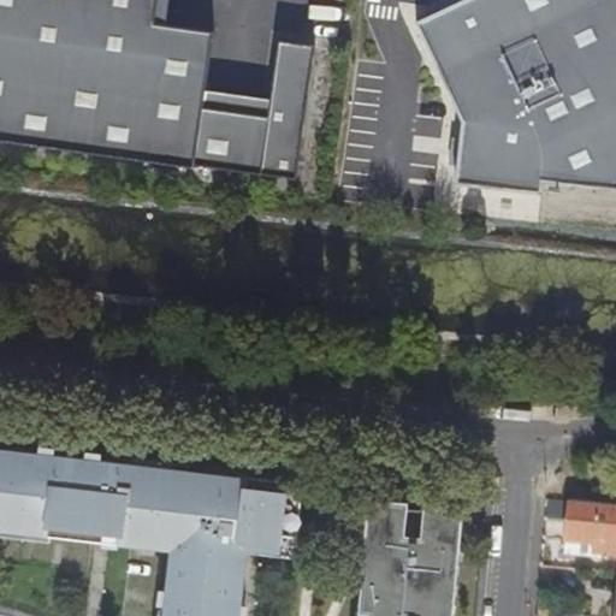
[(0,0),(0,140),(196,167),(196,165),(297,179),(317,45),(280,40),(270,116),(205,106),(215,31),(157,23),(159,0),(0,0)]
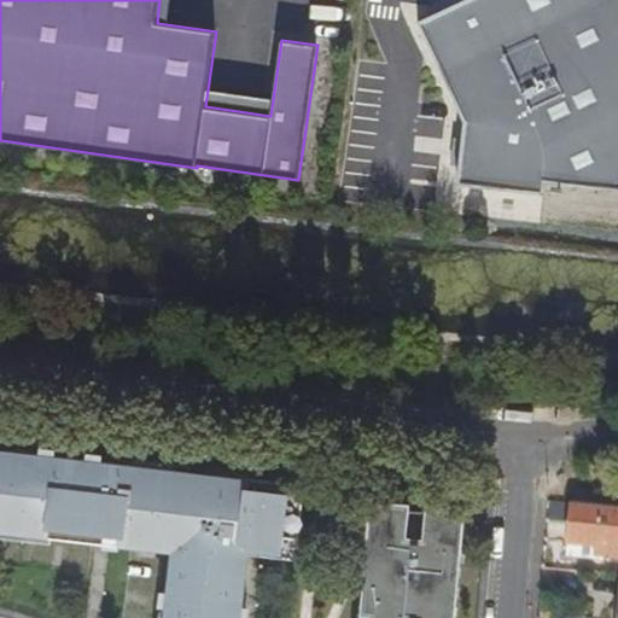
[(617,0),(470,0),(423,23),(467,121),(465,138),(461,164),(459,182),(546,196),(548,184),(617,192),(617,0)]
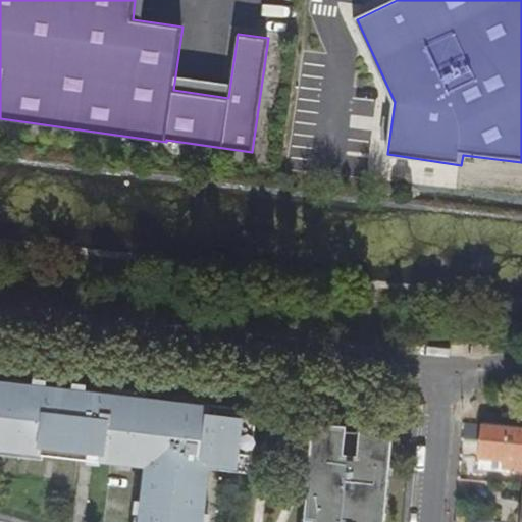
[(389,139),(393,116),(384,115),(381,138),(389,139)]
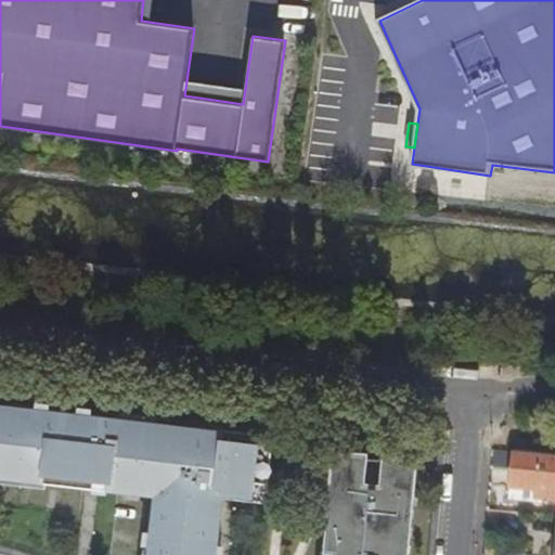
[(0,473),(24,476),(23,481),(110,491),(111,486),(155,491),(146,554),(216,554),(223,494),(250,498),(253,482),(268,483),(273,436),(198,427),(198,430),(146,424),(146,421),(31,408),(31,411),(0,408),(0,473)]
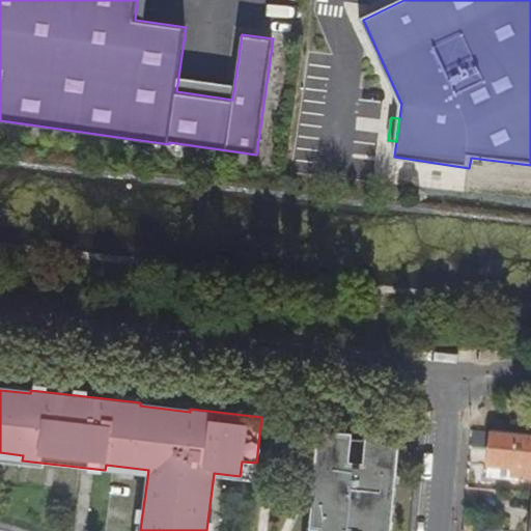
[(390,530),(398,437),(318,429),(310,528),(315,528),(314,530),(390,530)]
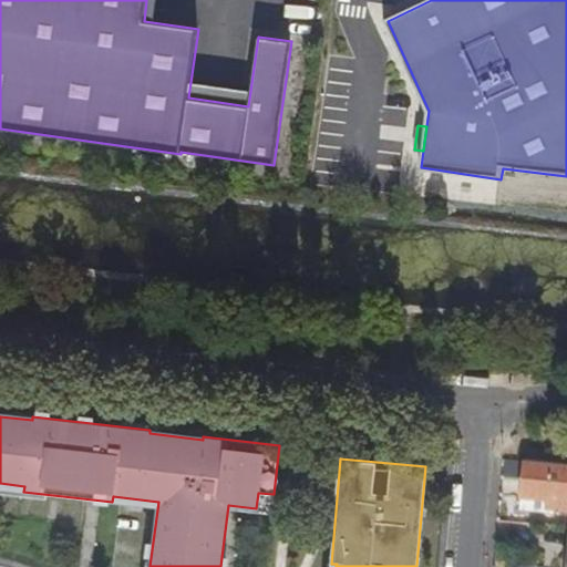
[(527,464),(523,508),(535,509),(535,512),(550,513),(550,511),(566,512),(566,467),(554,466),(527,464)]
